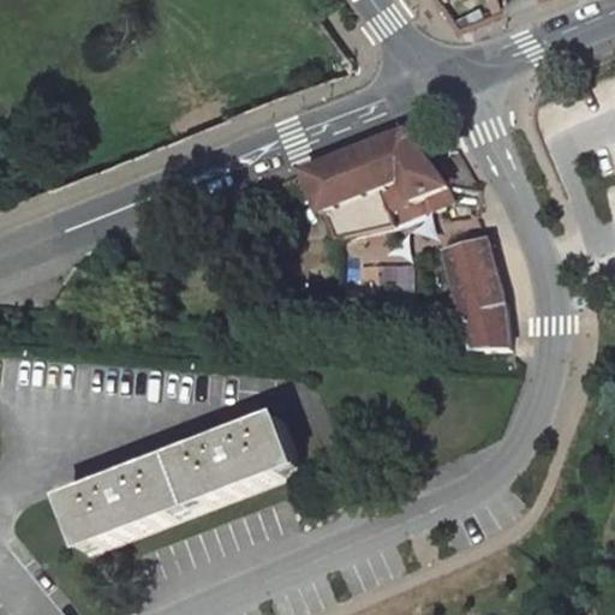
[(495,0),(437,0),(461,33),(502,17),(495,0)]
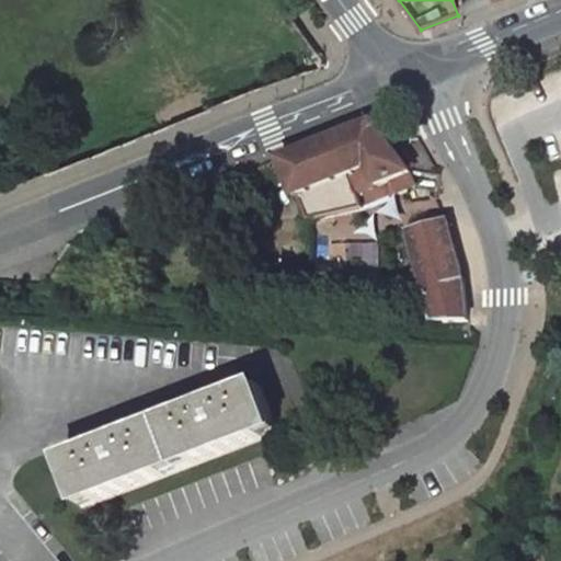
[(377,124),(284,161),(287,171),(298,197),(301,196),(311,221),(365,209),(361,195),(374,191),(368,176),(375,174),(380,187),(393,182),(398,194),(409,191),(408,186),(404,179),(414,174),(377,124)]
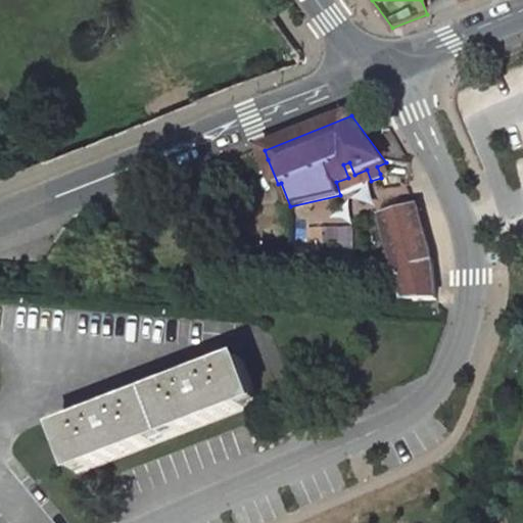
[(265,150),(258,152),(263,161),(268,159),(265,150)]
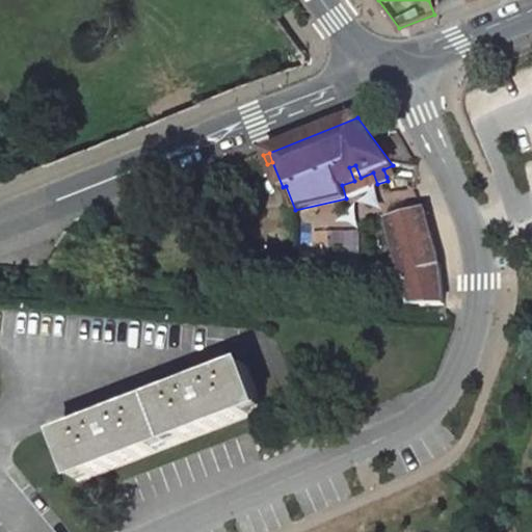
[(263,155),(250,160),(254,169),(267,164),(263,155)]
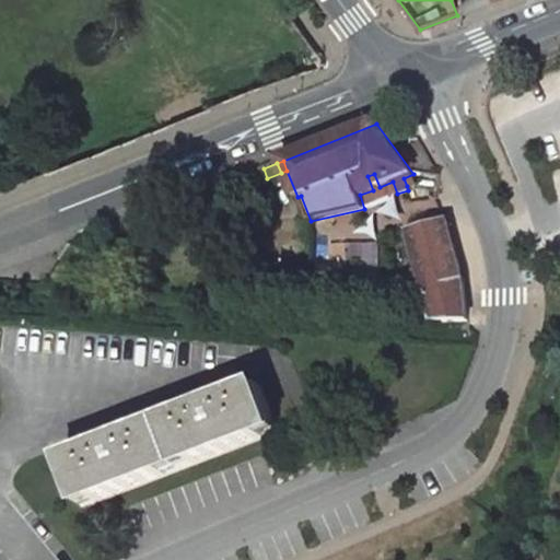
[(374,174),(368,176),(373,190),(380,187),(374,174)]
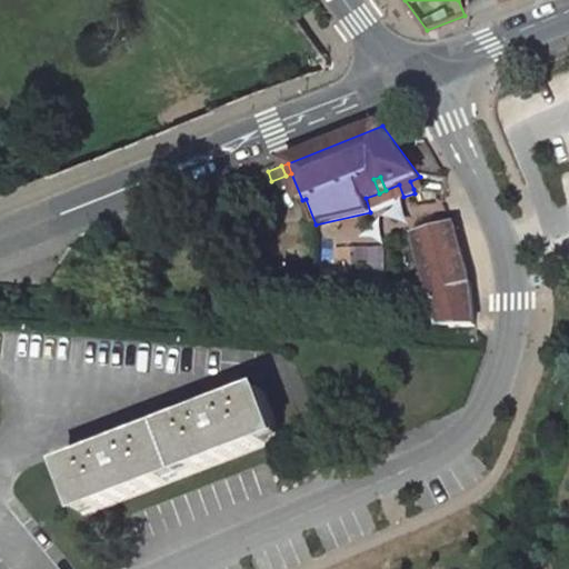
[(420,177),(410,181),(413,189),(423,186),(420,177)]
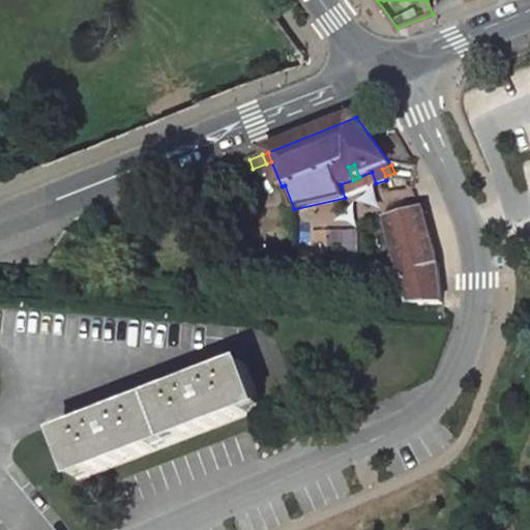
[(411,299),(413,305),(444,303),(440,266),(424,209),(389,219),(400,256),(411,299)]
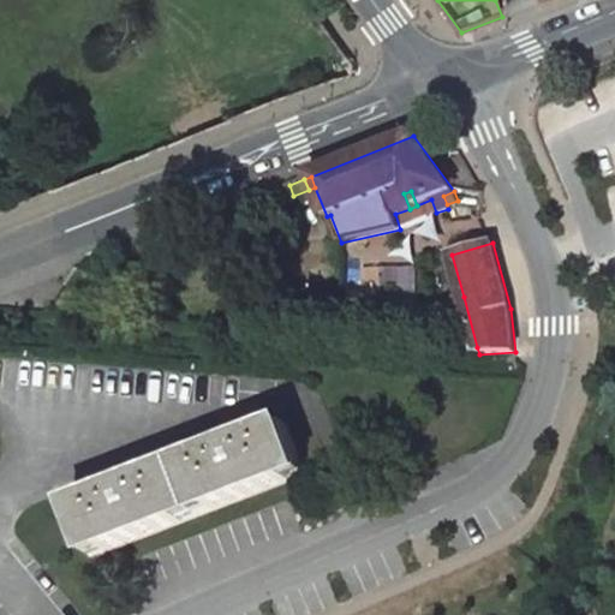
[(386,260),(368,258),(366,294),(384,296),(386,260)]
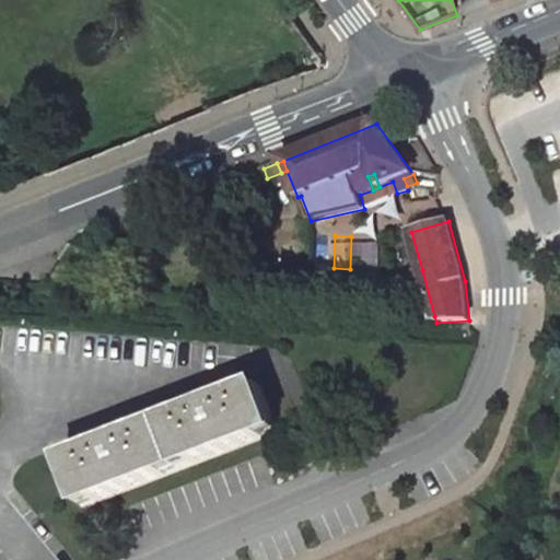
[(422,270),(407,275),(419,318),(434,316),(422,270)]
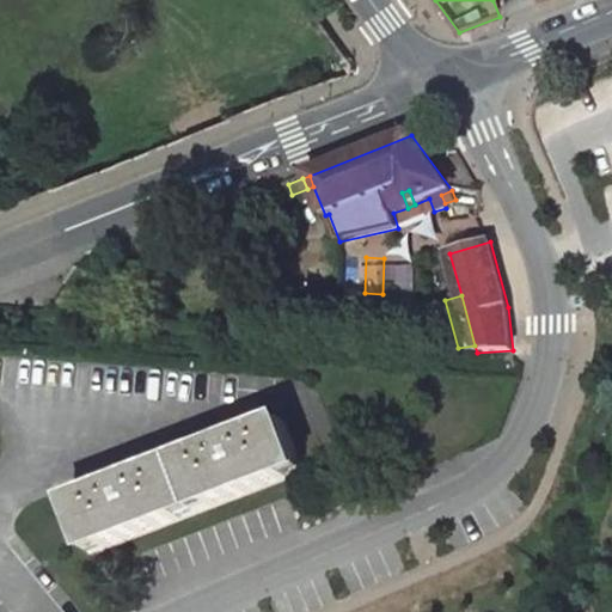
[(118,487),(72,505),(91,555),(305,472),(286,422),(240,440),(238,434),(222,440),(225,446),(134,481),(132,475),(115,481),(118,487)]
